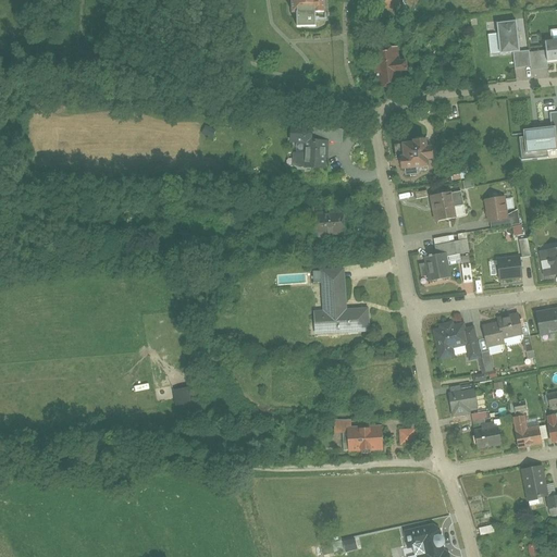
[(289,0),(289,13),(322,12),(321,0),(289,0)]
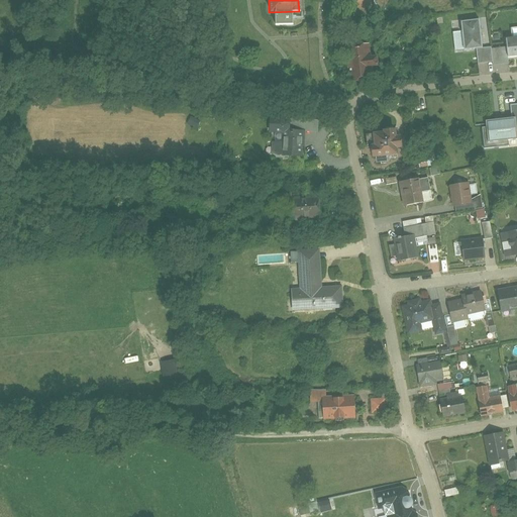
[(477,47),(482,47),(478,19),(460,21),(461,30),(463,48),(463,49),(477,47)]
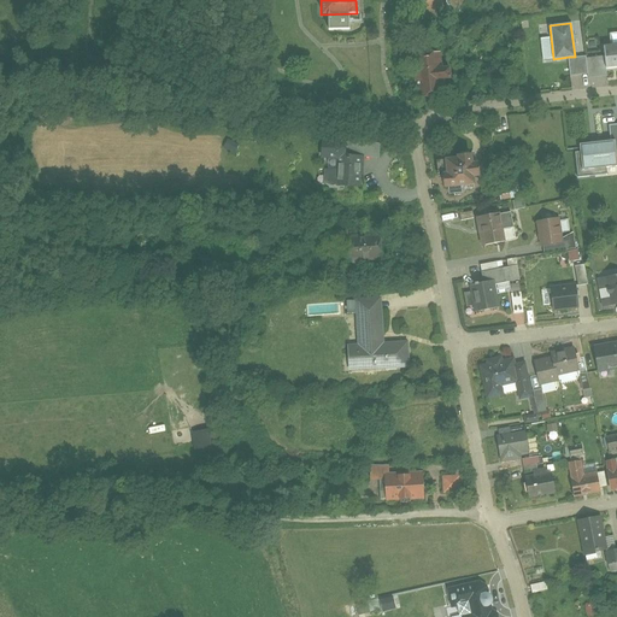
[(544,59),(553,58),(551,36),(541,37),(544,59)]
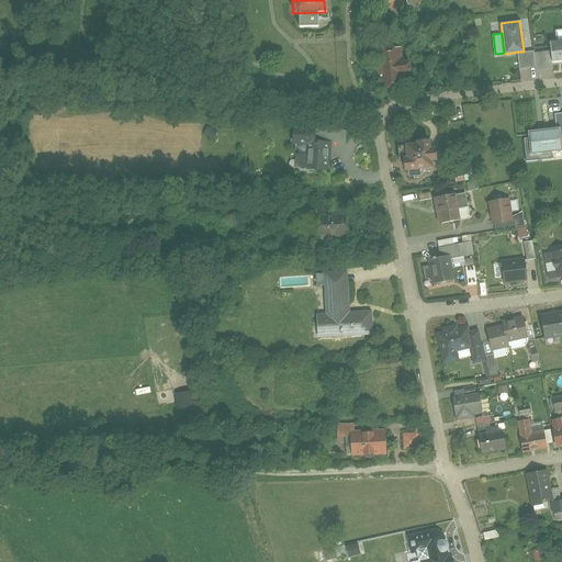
[(561,40),(550,42),(551,51),(553,63),(561,60),(561,40)]
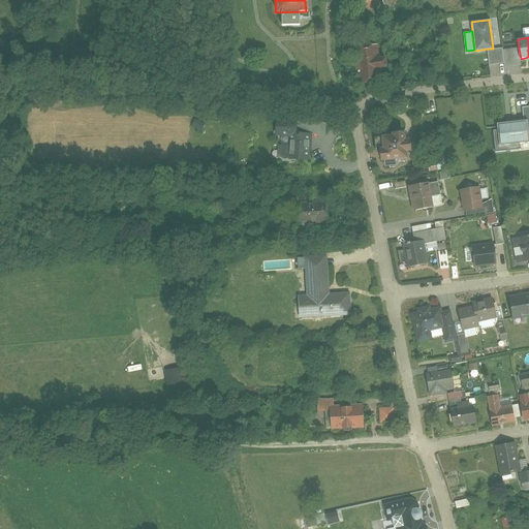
[(377,42),(353,44),(356,82),(379,80),(378,64),(385,64),(384,52),(377,53),(377,42)]
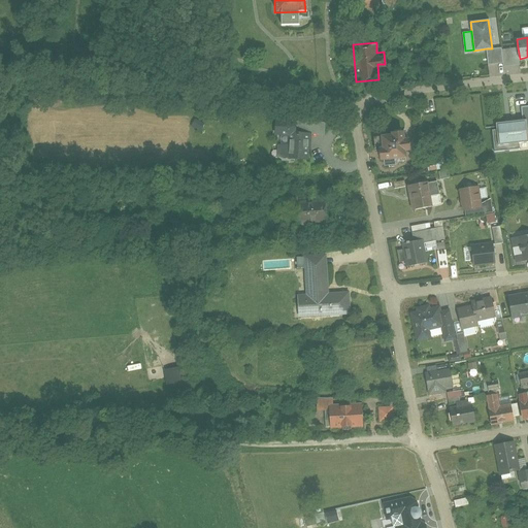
[(504,63),(502,50),(502,46),(492,48),(487,48),(489,65),(504,63)]
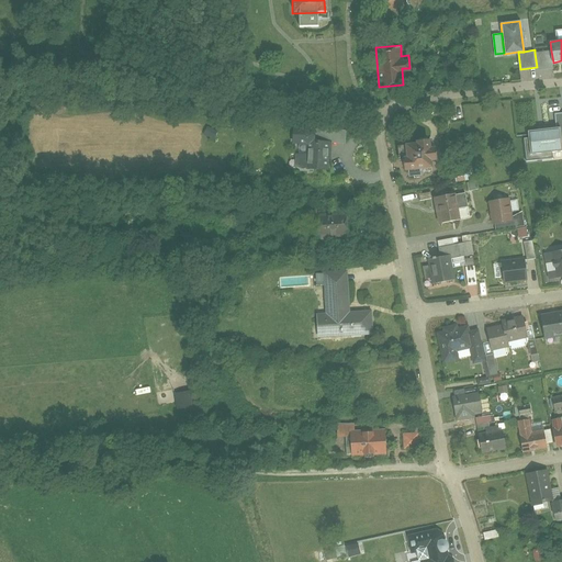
[(551,51),(535,53),(537,67),(537,71),(553,69),(553,63),(551,51)]
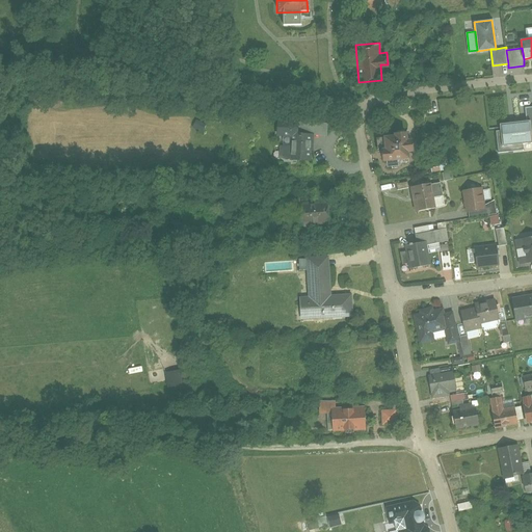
[(280,143),(278,159),(310,161),(312,134),(297,133),(298,121),(280,120),(278,132),(292,133),(291,143),(280,143)]
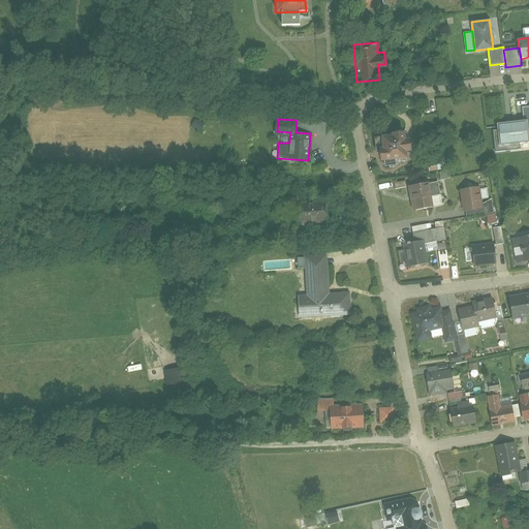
[(204,130),(207,123),(196,120),(193,127),(204,130)]
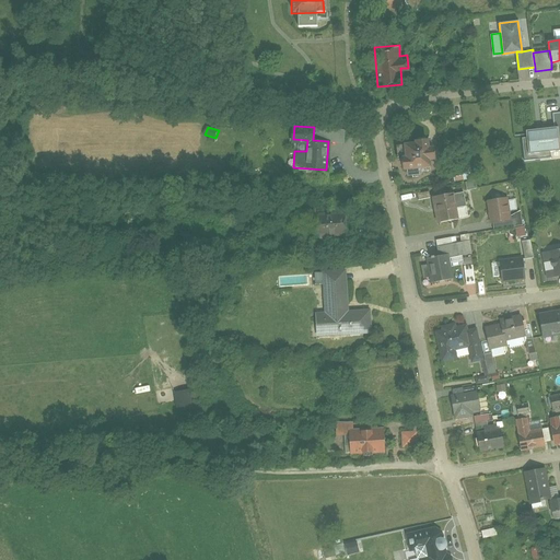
[(345,128),(314,127),(313,140),(328,141),(343,142),(345,128)]
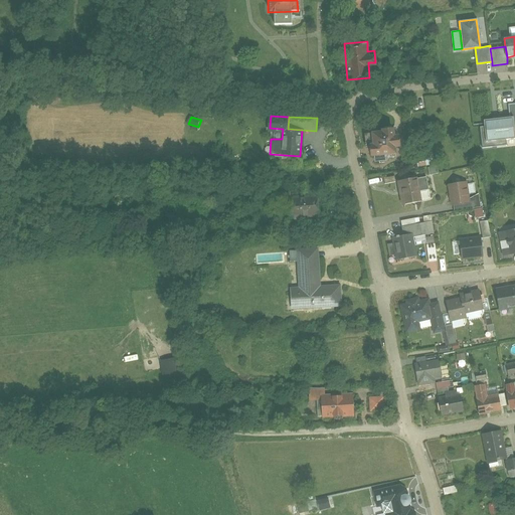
[(513,128),(512,118),(510,118),(484,121),(484,126),(480,127),(483,148),(507,145),(506,139),(514,138),(513,128)]
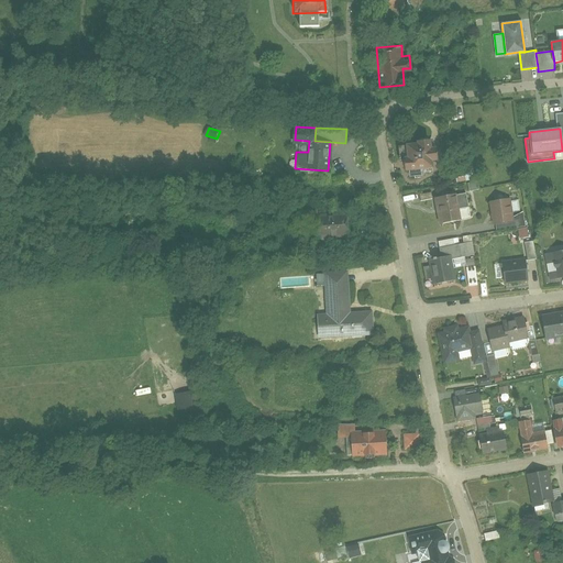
[(415,139),(396,140),(397,157),(401,157),(403,168),(431,166),(431,161),(435,159),(435,144),(429,144),(429,134),(415,135),(415,139)]
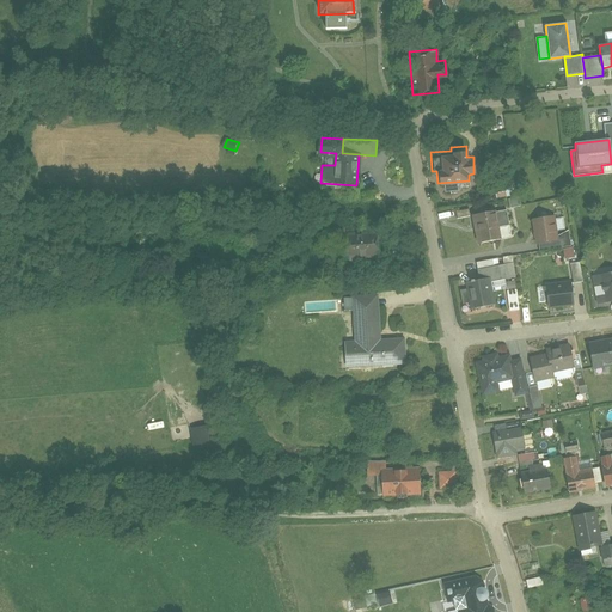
[(506,199),(507,207),(520,206),(518,196),(506,199)]
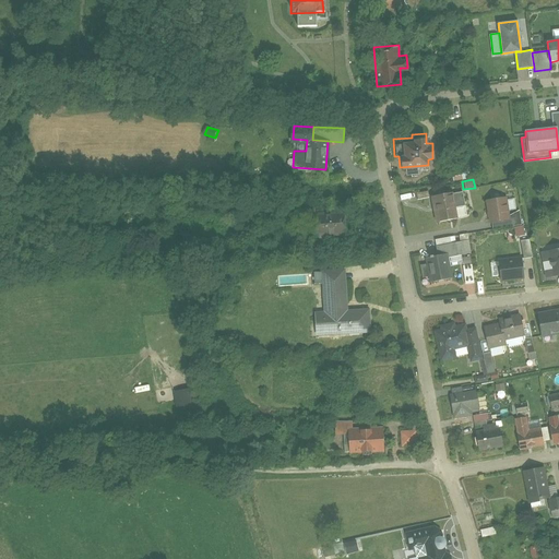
[(452,192),(431,197),(436,223),(458,218),(455,206),(464,204),(462,192),(453,194),(452,192)]
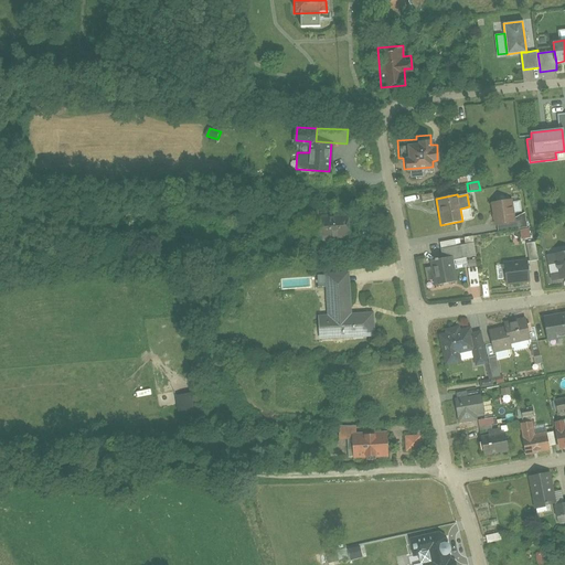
[(512,199),(491,202),(496,225),(498,224),(516,222),(515,217),(512,199)]
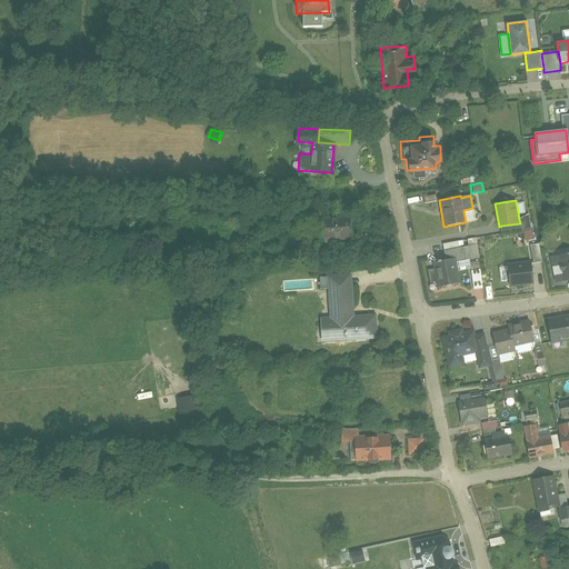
[(351,215),(319,216),(320,245),(333,243),(333,238),(352,237),(351,215)]
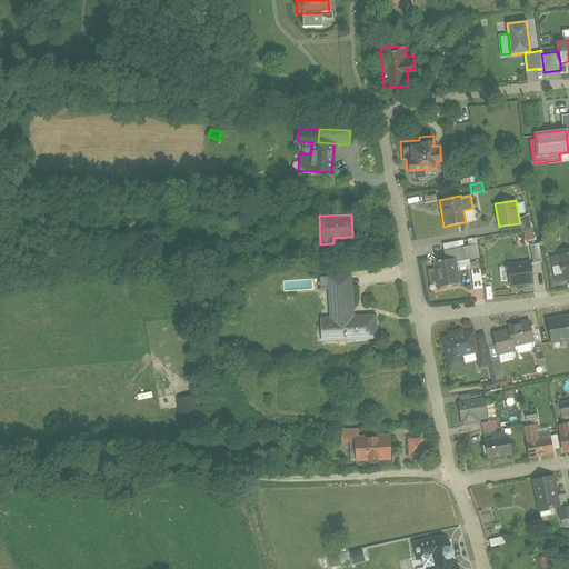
[(529,215),(519,219),(520,223),(501,226),(502,233),(531,228),(529,215)]
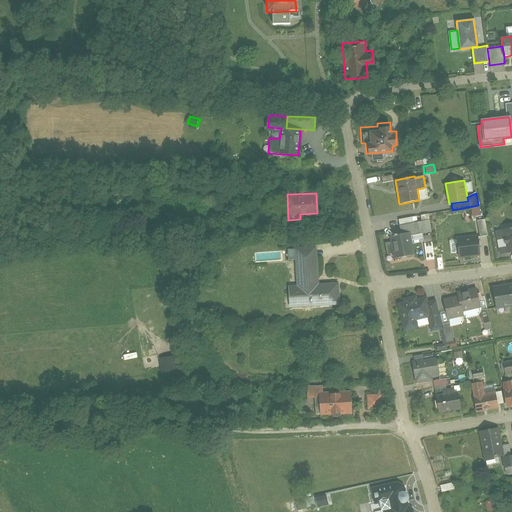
[(468,208),(470,217),(480,214),(477,206),(468,208)]
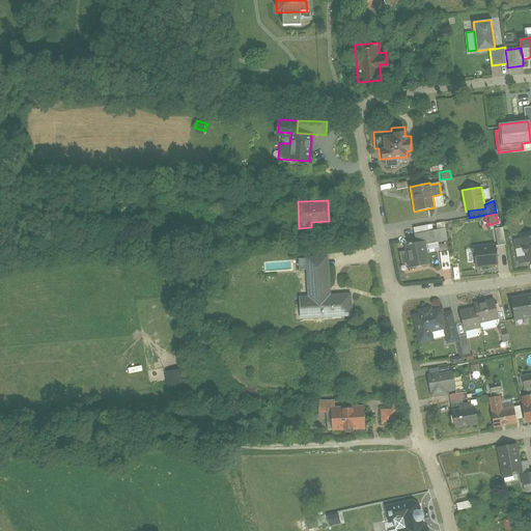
[(409,269),(429,264),(426,245),(448,241),(446,227),(414,232),(416,244),(404,246),(406,251),(400,252),(402,262),(408,261),(409,269)]
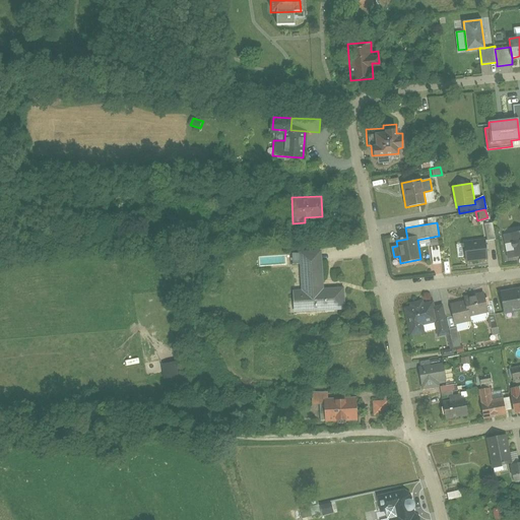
[(484,240),(495,238),(492,223),(481,224),(484,240)]
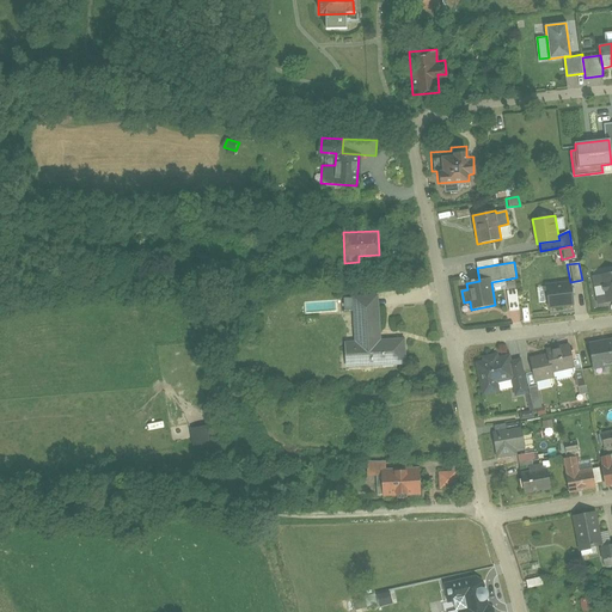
[(611,270),(589,275),(595,304),(611,299),(611,270)]
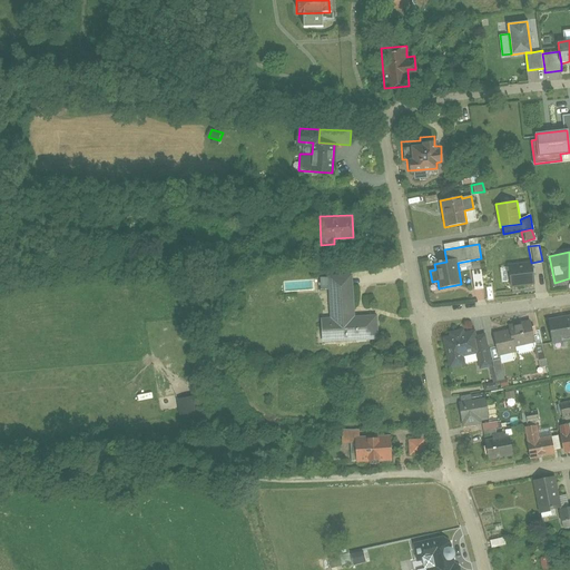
[(529,259),(507,263),(510,286),(532,283),(529,259)]
